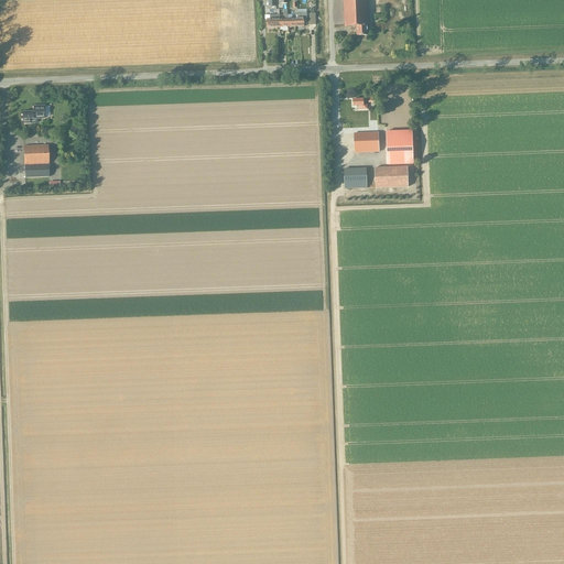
[(367,26),(368,26),(367,0),(343,0),(345,26),(357,26),(357,35),(368,35),(367,26)]
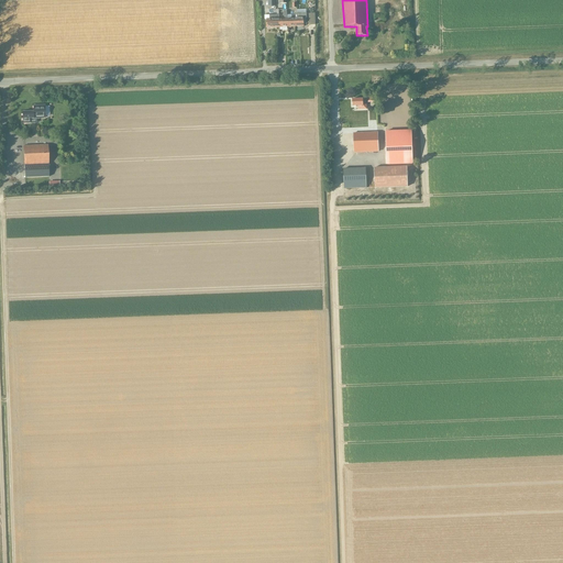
[(279,28),(279,19),(279,14),(278,9),(275,10),(275,13),(276,13),(277,13),(277,14),(269,15),(269,20),(271,20),(272,28),(279,28)]
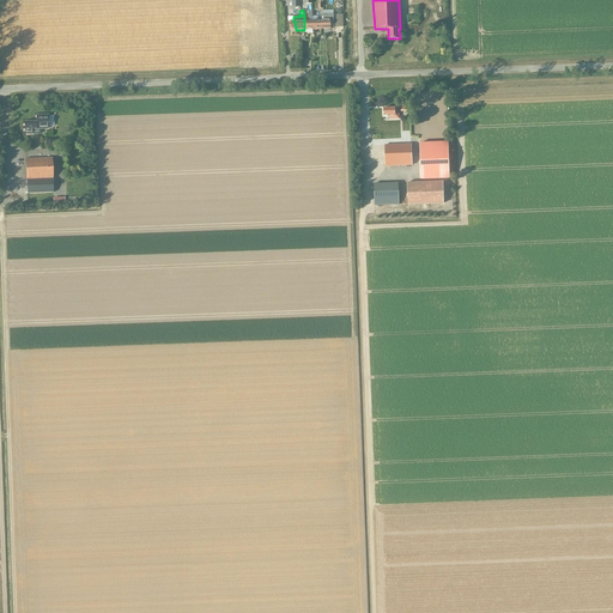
[(399,119),(399,114),(399,108),(395,108),(383,108),(383,116),(390,115),(390,119),(399,119)]
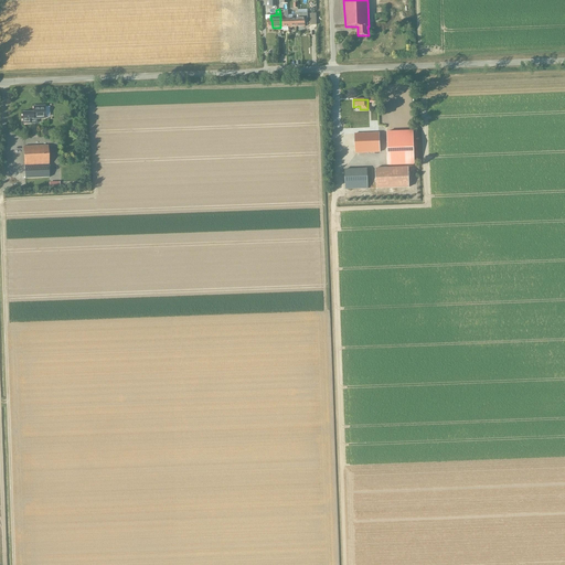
[(33,112),(22,113),(22,124),(30,124),(30,119),(45,118),(45,106),(33,106),(33,112)]
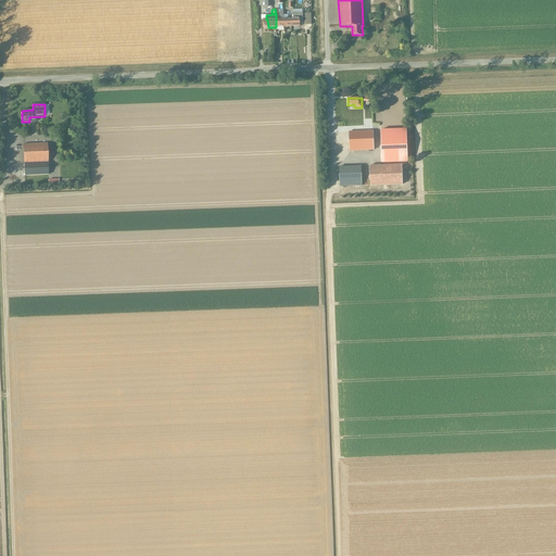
[(406,128),(381,129),(382,163),(407,162),(406,128)]
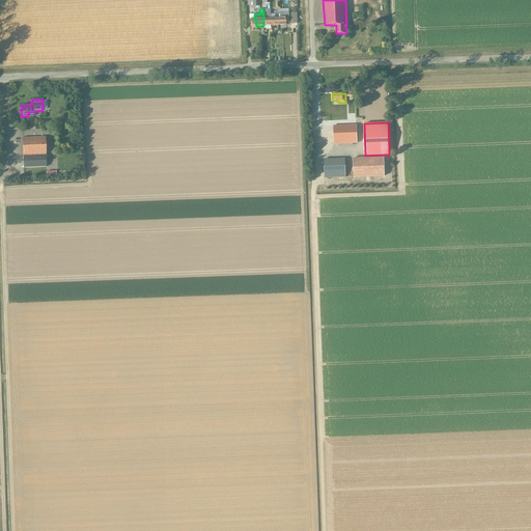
[(334,144),(357,143),(356,124),(333,126),(334,144)]
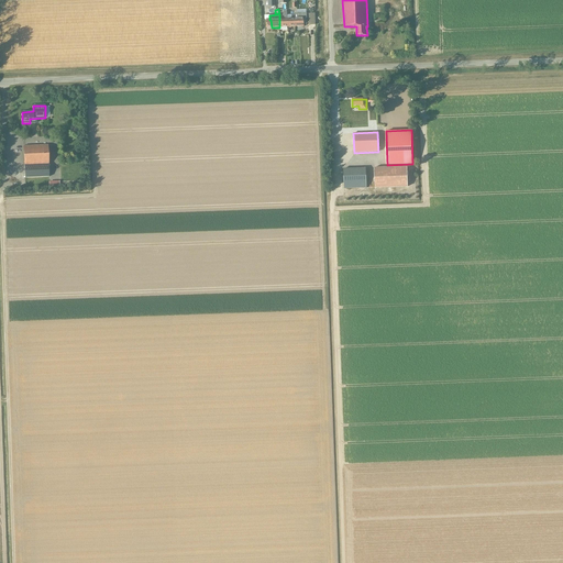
[(50,177),(48,164),(47,145),(23,146),(25,178),(25,188),(50,187),(48,177),(50,177)]
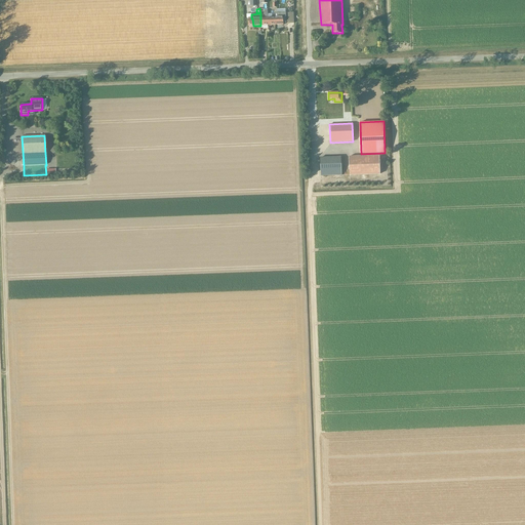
[(348,157),(349,175),(379,174),(379,156),(348,157)]
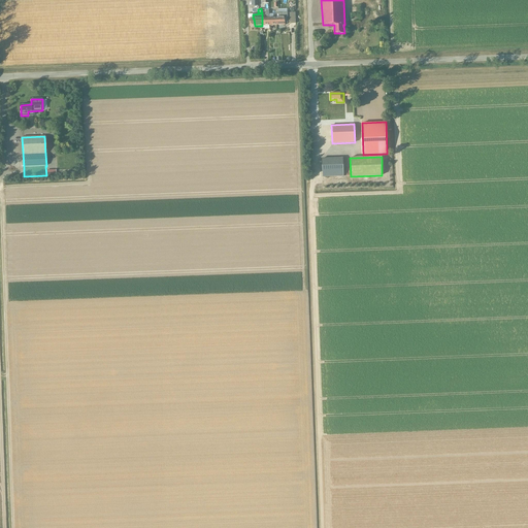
[(323,177),(343,176),(343,158),(322,158),(323,177)]
